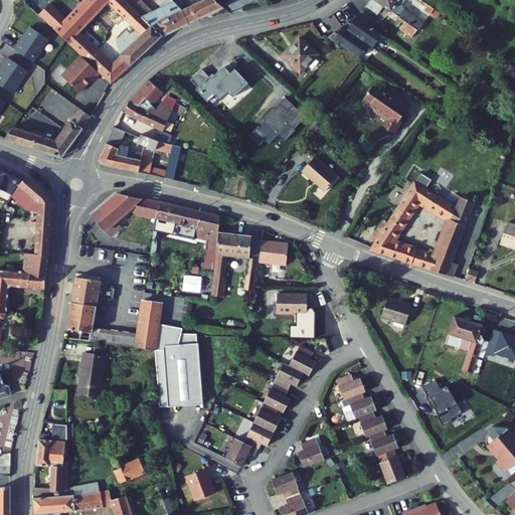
[(70,0),(59,13),(48,24),(80,55),(99,73),(110,83),(120,71),(109,61),(108,63),(71,28),(89,8),(79,0),(70,0)]
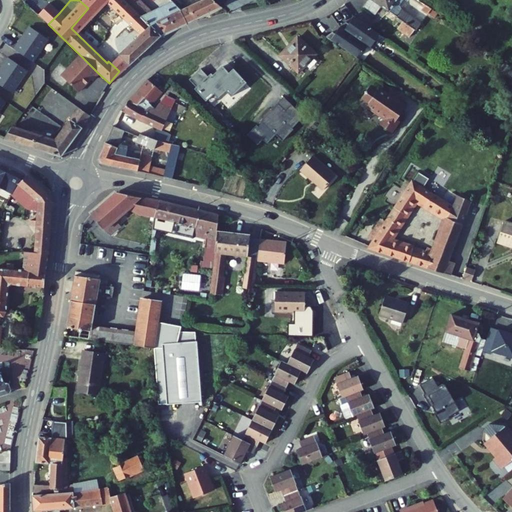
[(79,0),(88,8),(96,0),(79,0)]
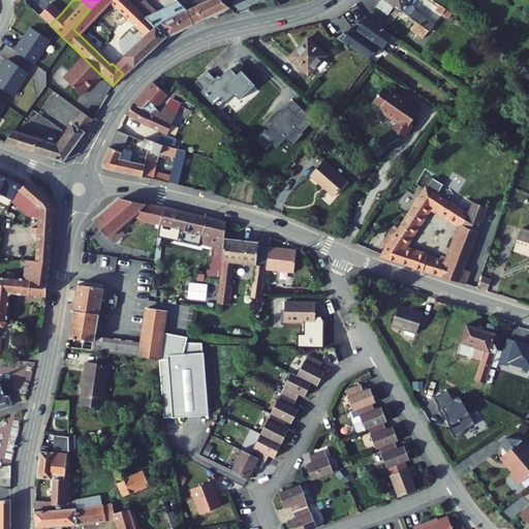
[(104,0),(138,33),(120,55),(130,64),(158,29),(128,0),(104,0)]
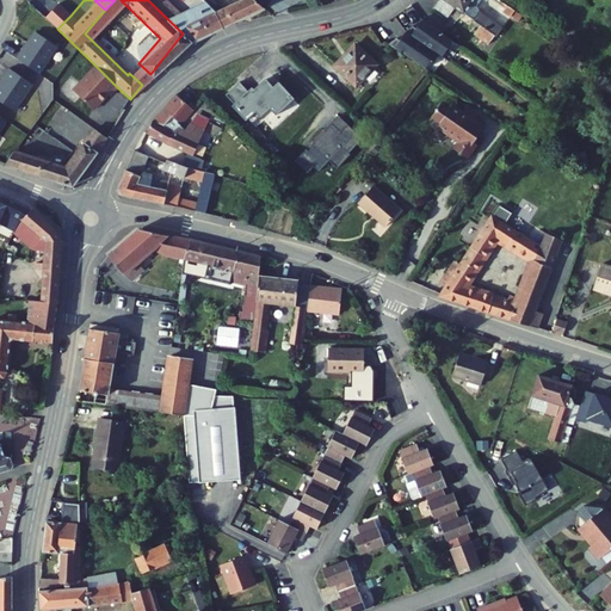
[(159,0),(148,0),(183,34),(186,37),(222,19),(214,4),(209,0),(186,0),(170,10),(159,0)]
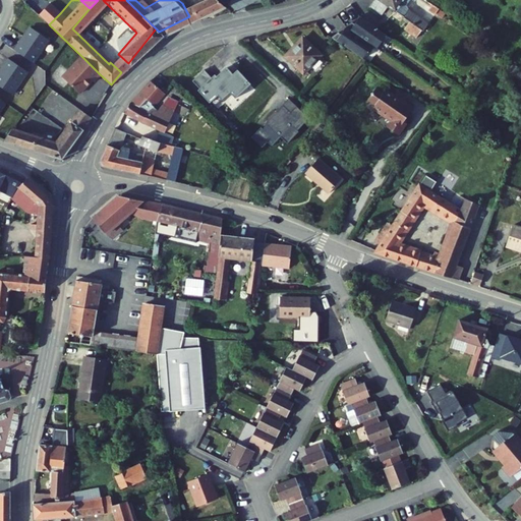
[(182,3),(189,16),(194,13),(187,0),(182,3)]
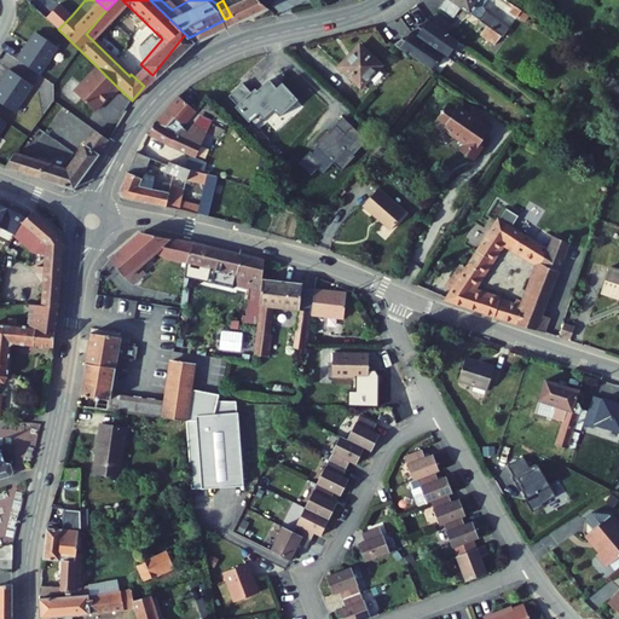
[(223,0),(231,16),(261,1),(259,0),(223,0)]
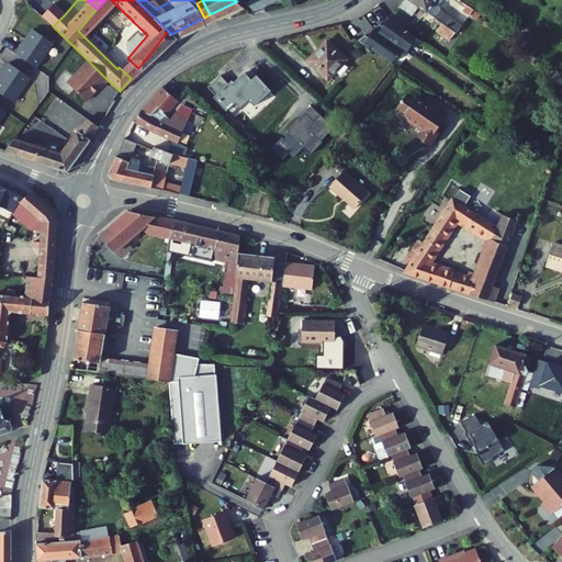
[(406,0),(402,7),(414,15),(419,7),(431,15),(437,7),(439,8),(445,0),(406,0)]
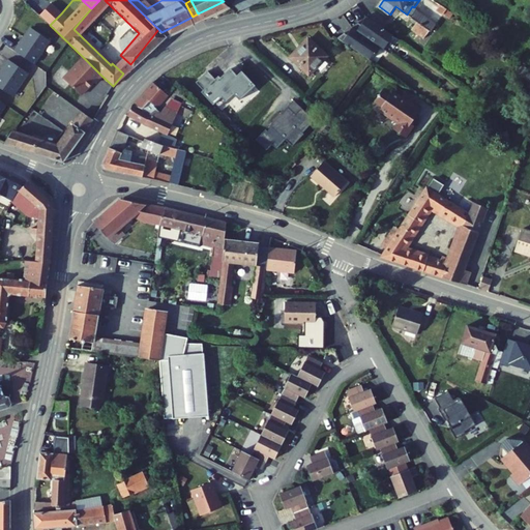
[(449,10),(451,11),(459,0),(450,0),(445,7),(449,10)]
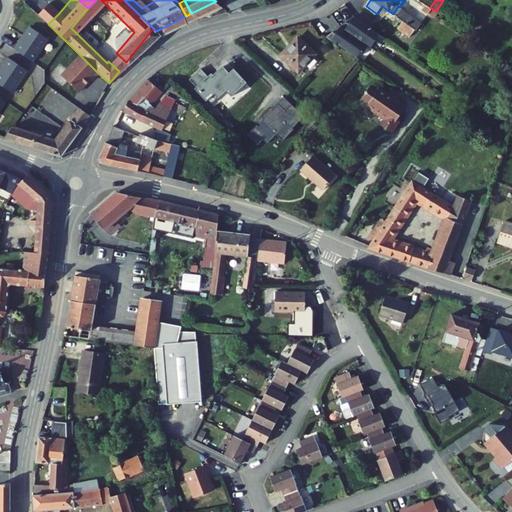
[(46,1),(35,11),(48,24),(59,13),(46,1)]
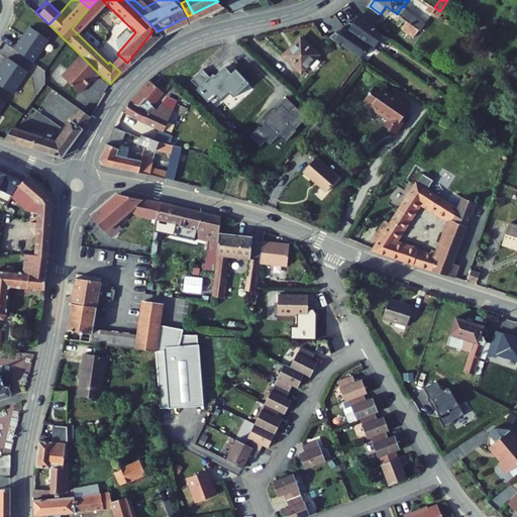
[(424,16),(430,21),(438,10),(434,7),(432,6),(424,16)]
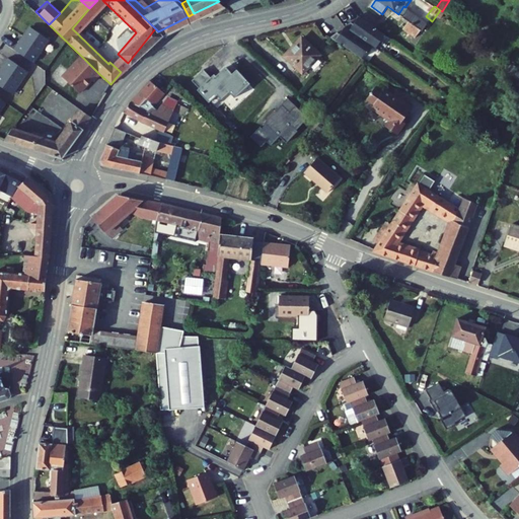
[(402,17),(424,32),(427,28),(429,25),(408,10),(402,17)]
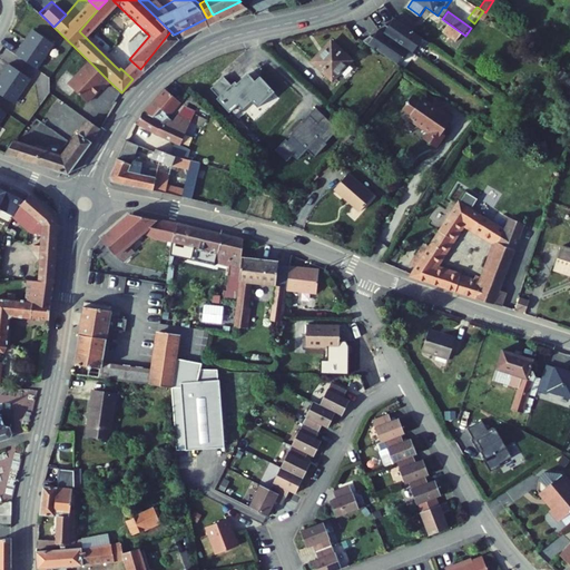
[(425,38),(396,18),(391,26),(389,23),(382,29),(410,49),(414,52),(425,38)]
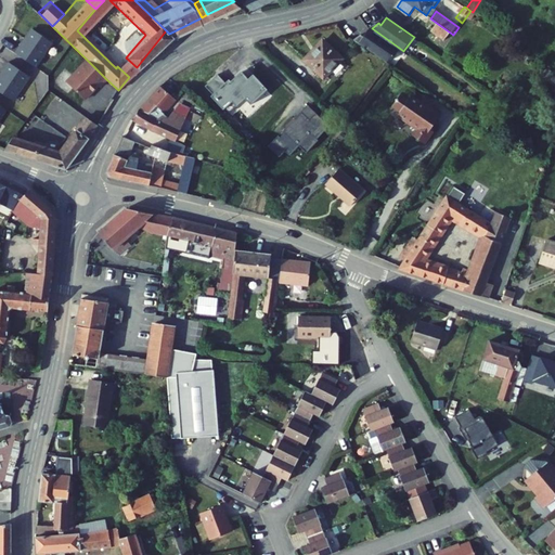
[(356,39),(388,63),(399,48),(372,28),(366,36),(363,34),(356,39)]
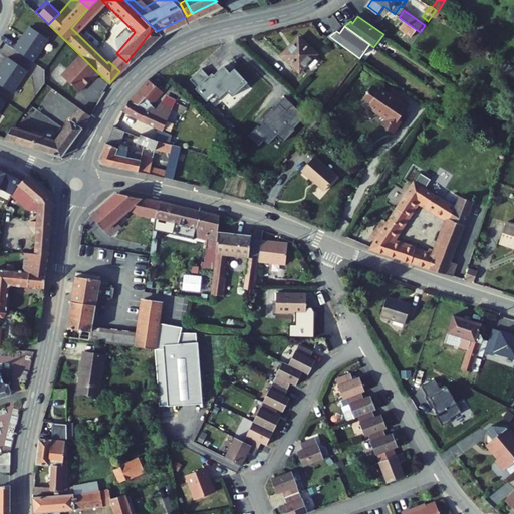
[(17,51),(34,63),(49,39),(32,28),(17,51)]
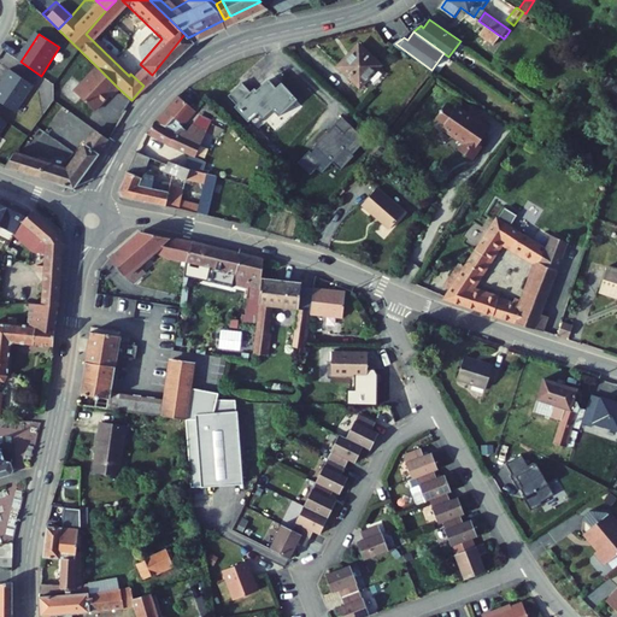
[(336,68),(356,87),(375,66),(354,48),(336,68)]
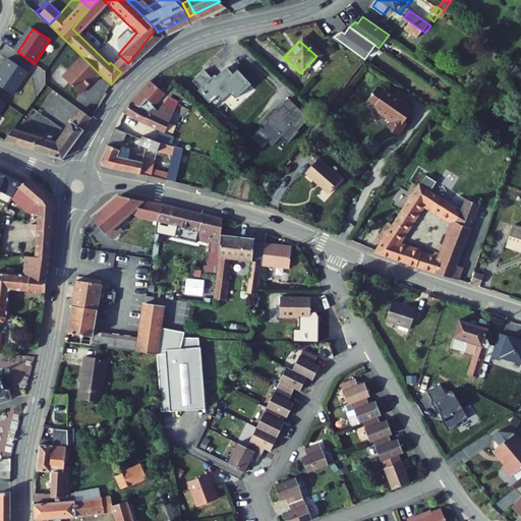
[(118,54),(110,62),(121,72),(128,63),(118,54)]
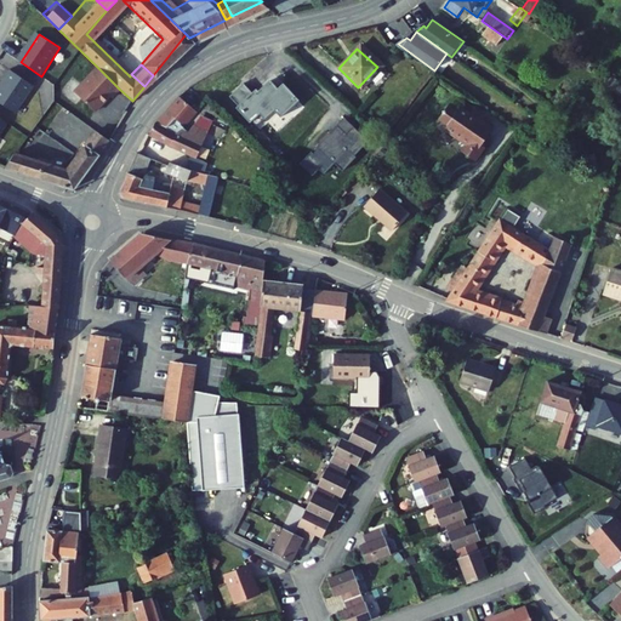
[(119,89),(97,67),(74,92),(95,113),(119,89)]
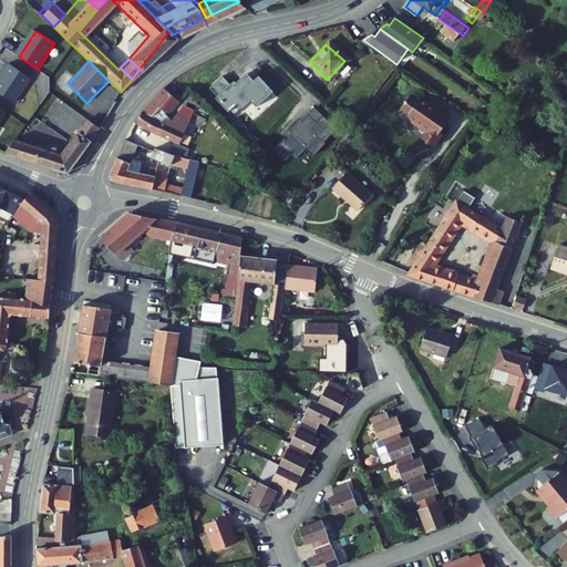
[(0,79),(0,93),(16,104),(31,79),(9,65),(0,79)]
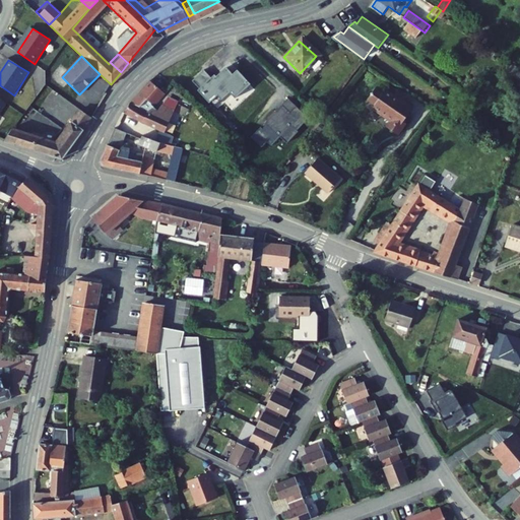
[(214,77),(212,79),(204,71),(193,82),(200,90),(198,92),(209,104),(217,96),(221,102),(230,94),(234,101),(250,86),(245,80),(238,72),(233,76),(226,69),(216,78),(214,77)]
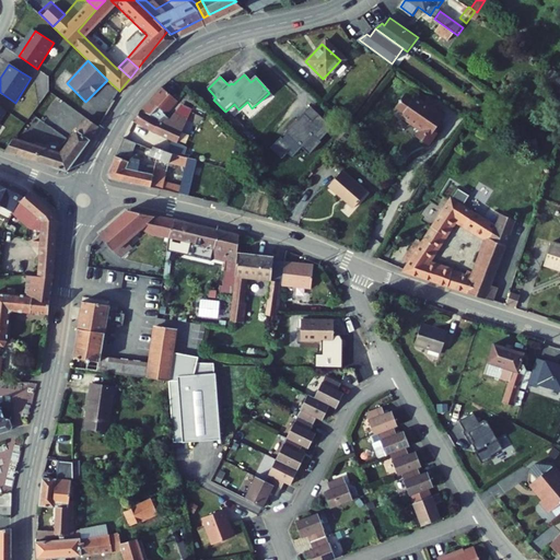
[(141,113),(140,115),(154,121),(160,113),(166,118),(177,101),(183,92),(167,79),(144,114),(141,113)]
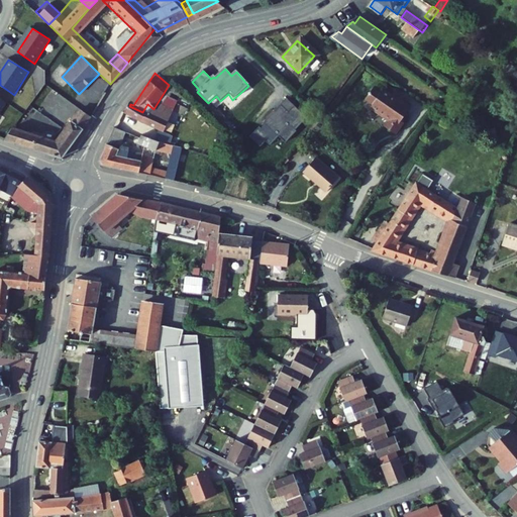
[(164,93),(167,96),(172,88),(169,85),(164,93)]
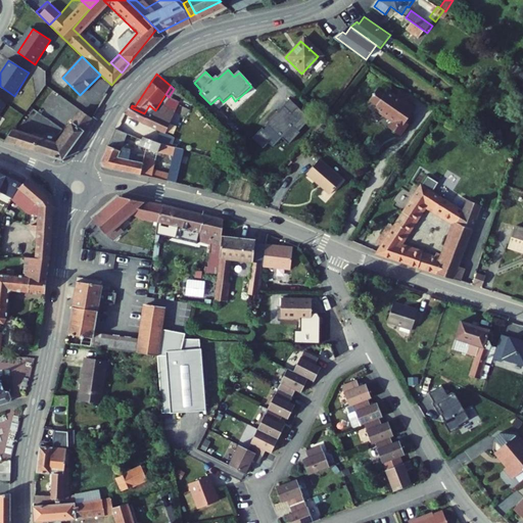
[(169,97),(174,99),(179,93),(174,89),(169,97)]
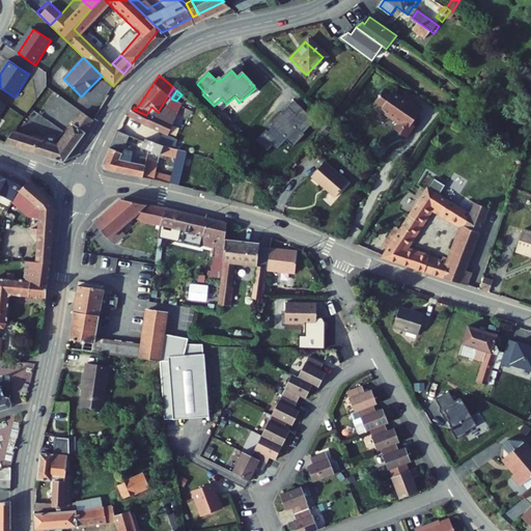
[(413,127),(412,126),(422,113),(403,100),(402,102),(393,95),(391,99),(384,92),(375,105),(383,110),(381,113),(398,127),(394,133),(406,141),(413,130),(414,130),(414,129),(414,128),(413,127)]
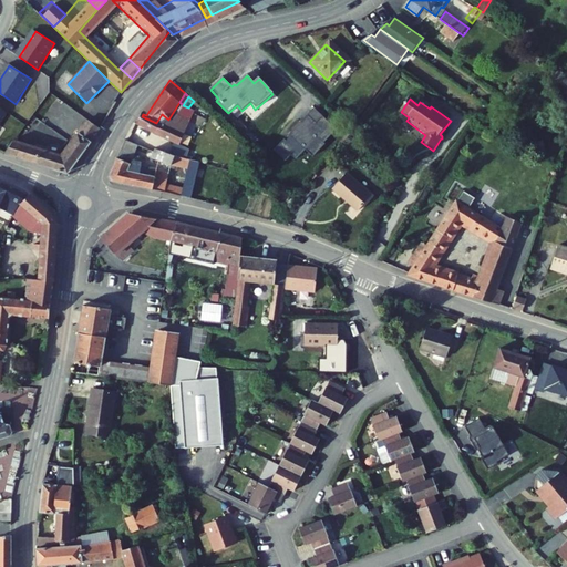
[(306,151),(313,157),(338,131),(315,111),(289,136),(291,138),(288,143),(285,140),(274,152),(284,162),(290,155),(297,162),(306,151)]
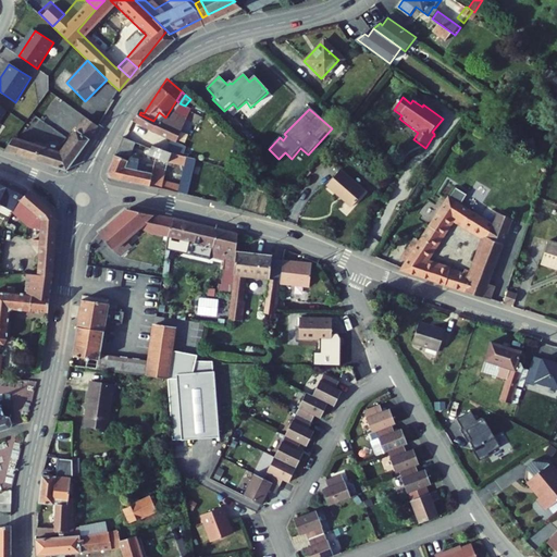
[(153,121),(139,114),(133,125),(178,145),(188,123),(172,115),(169,120),(165,118),(159,112),(153,121)]
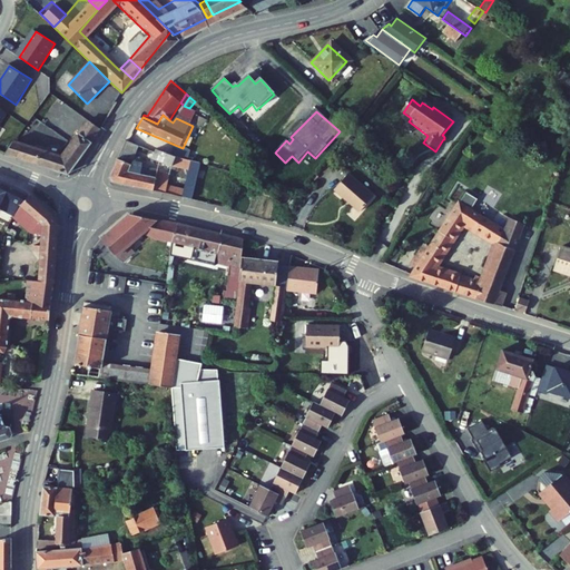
[(42,151),(37,165),(72,178),(101,133),(91,126),(75,153),(57,146),(53,155),(42,151)]
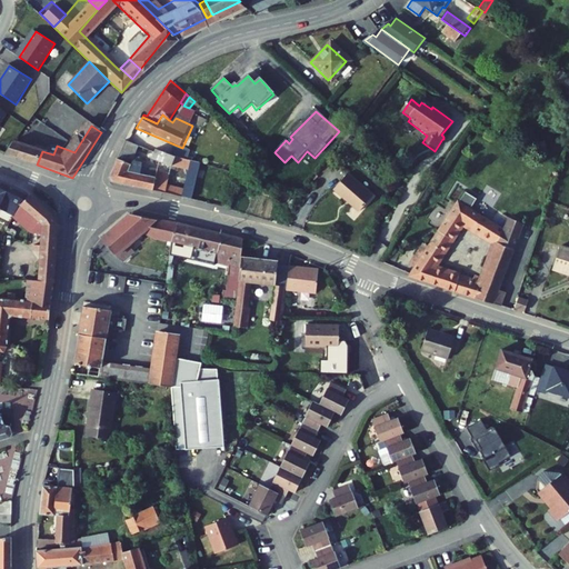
[(161,173),(136,165),(140,147),(125,142),(111,178),(111,181),(112,183),(156,195),(161,175),(161,173)]
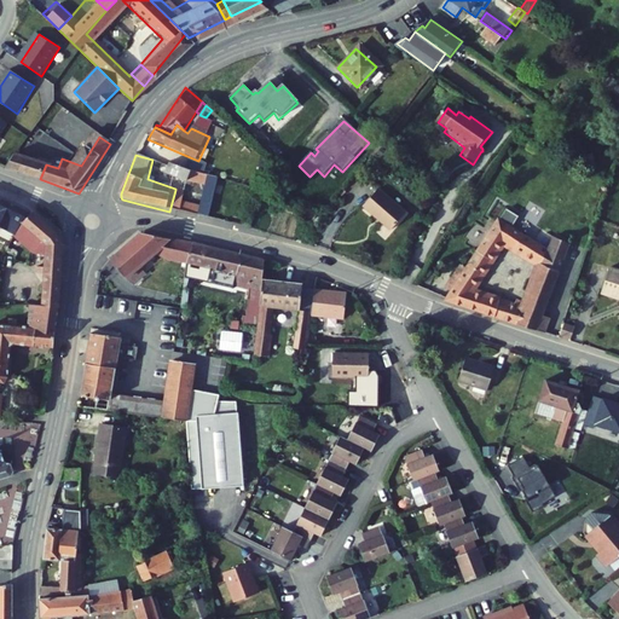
[(25,157),(16,169),(29,175),(35,160),(25,157)]
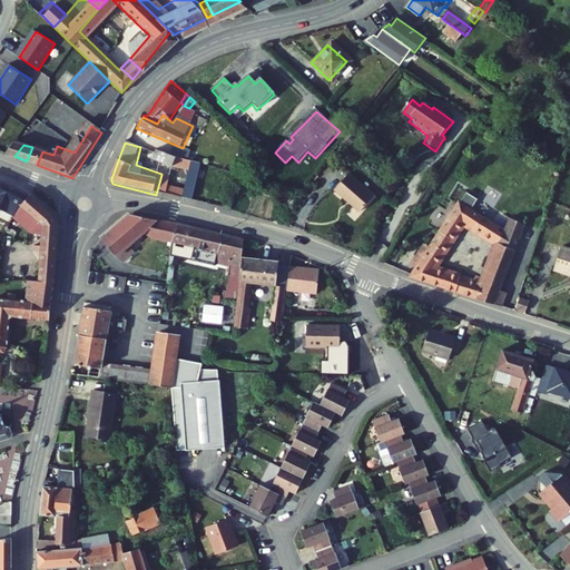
[(32,147),(27,161),(37,165),(42,151),(32,147)]
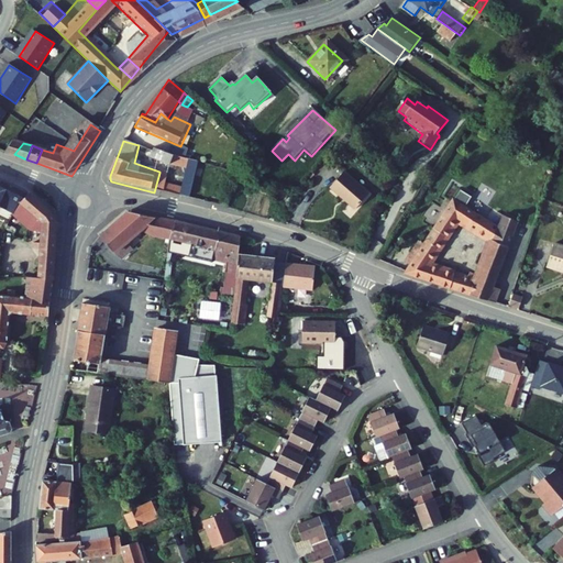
[(156,147),(153,157),(173,164),(174,163),(176,156),(174,154),(156,147)]
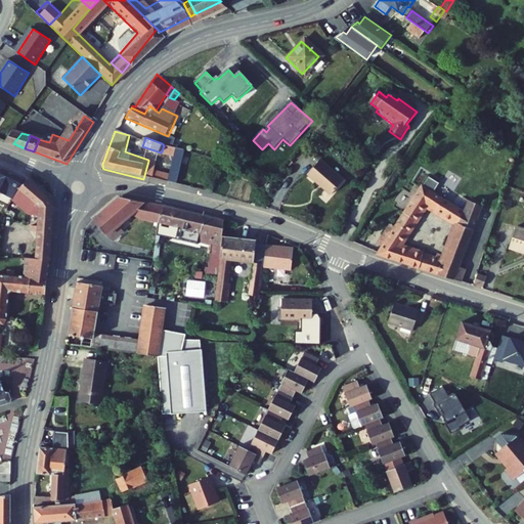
[(164,145),(162,151),(176,158),(169,179),(156,175),(159,164),(148,161),(143,179),(173,186),(184,150),(164,145)]
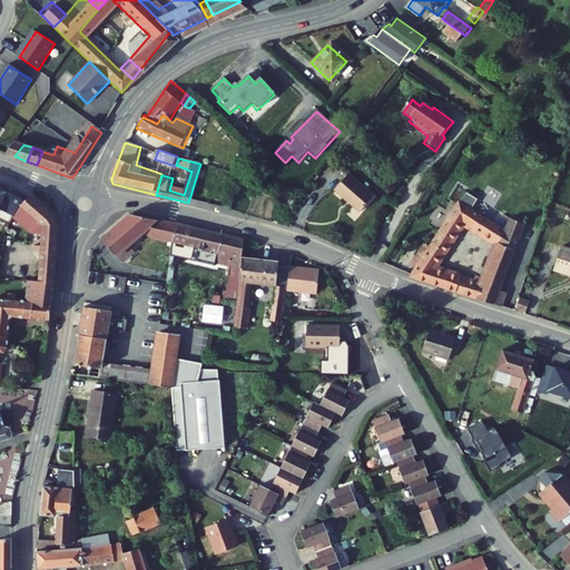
[(0,203),(19,212),(25,204),(26,205),(35,194),(25,187),(0,176),(0,203)]
